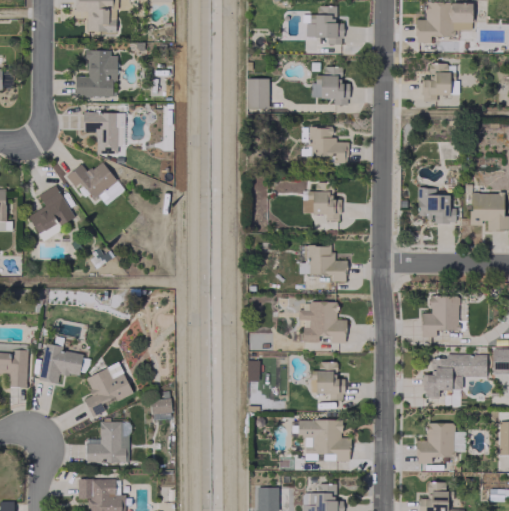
[(109,32),(110,8),(119,8),(118,0),(75,0),(76,11),(88,12),(87,31),(109,32)]
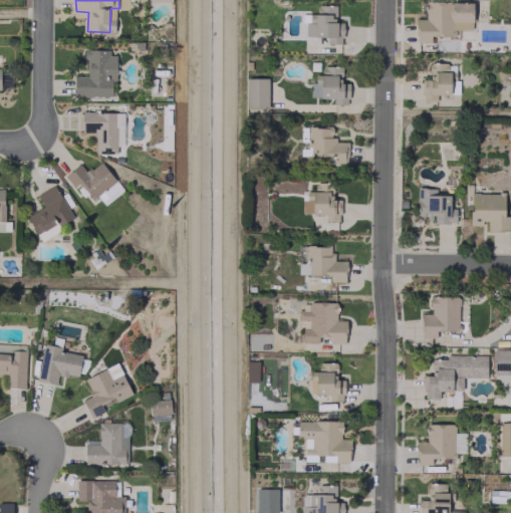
[(475,3),(428,2),(427,20),(419,20),(418,42),(433,43),(433,36),(457,37),(458,30),(474,31),(475,3)]
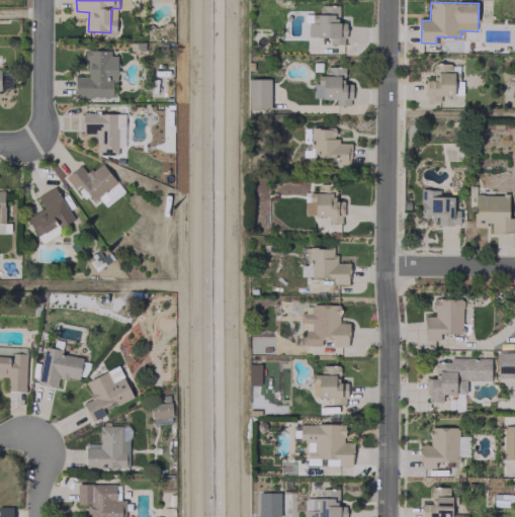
[(341,6),(322,6),(322,15),(312,14),(312,37),(332,38),(332,45),(347,46),(348,23),(341,23),(341,6)]
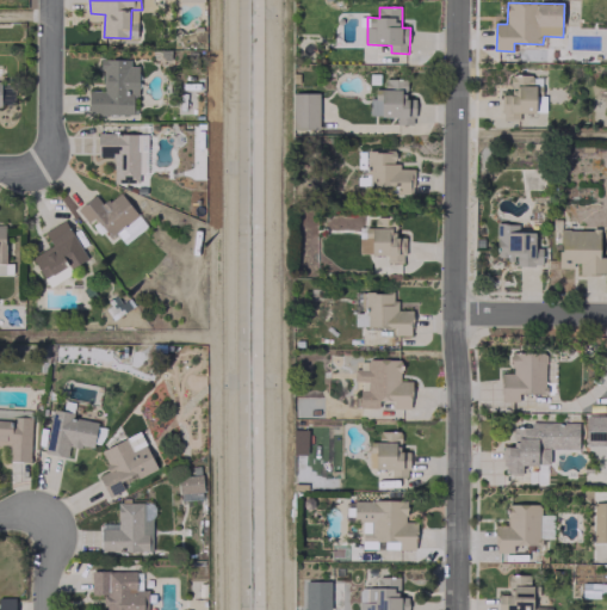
[(141,67),(132,67),(132,60),(105,60),(105,92),(92,91),(91,115),(135,116),(136,97),(140,97),(141,67)]
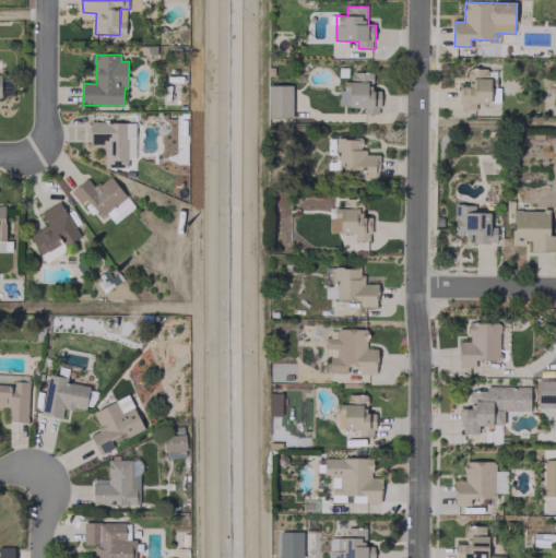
[(477,104),(492,104),(493,70),(470,69),(470,87),(462,87),(462,110),(477,110),(477,104)]
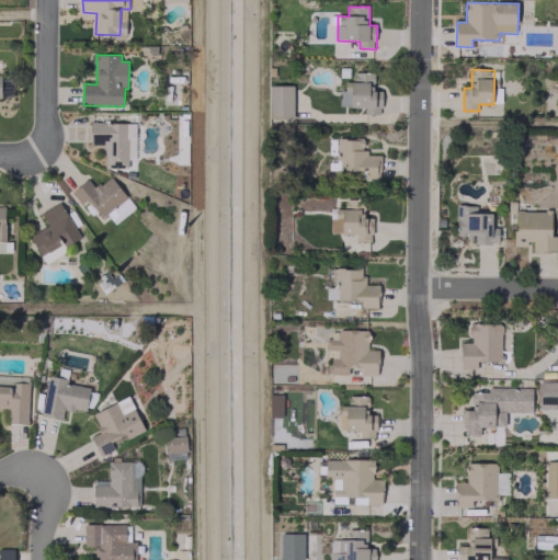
[(383,115),(383,92),(375,91),(376,73),(354,72),(353,107),(367,109),(367,115),(383,115)]
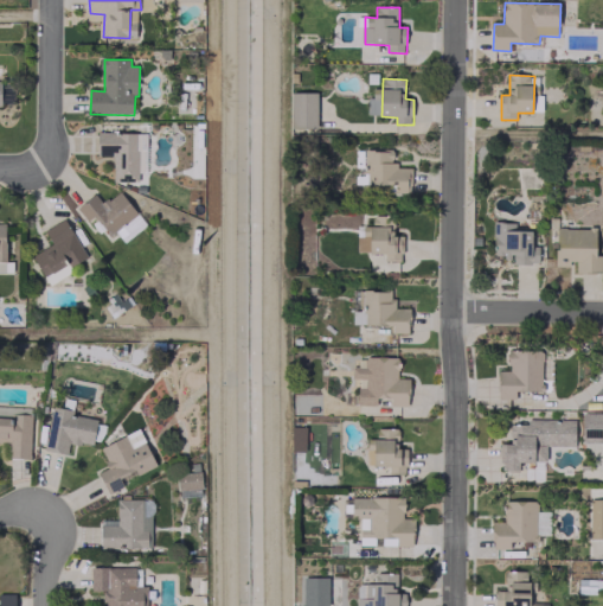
[(319,94),(294,93),(294,129),(319,129),(319,94)]
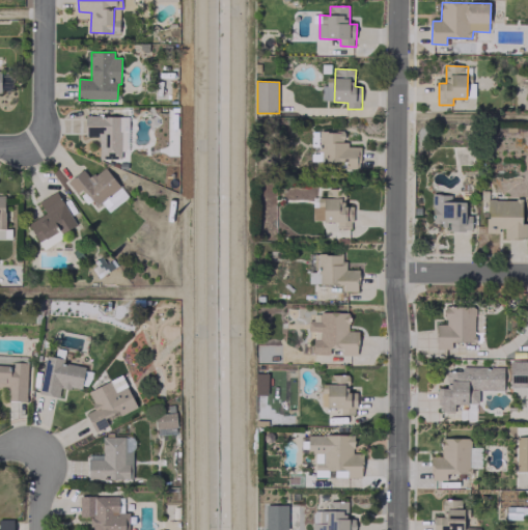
[(87,136),(102,137),(101,160),(122,160),(122,151),(130,151),(130,117),(87,116),(87,136)]
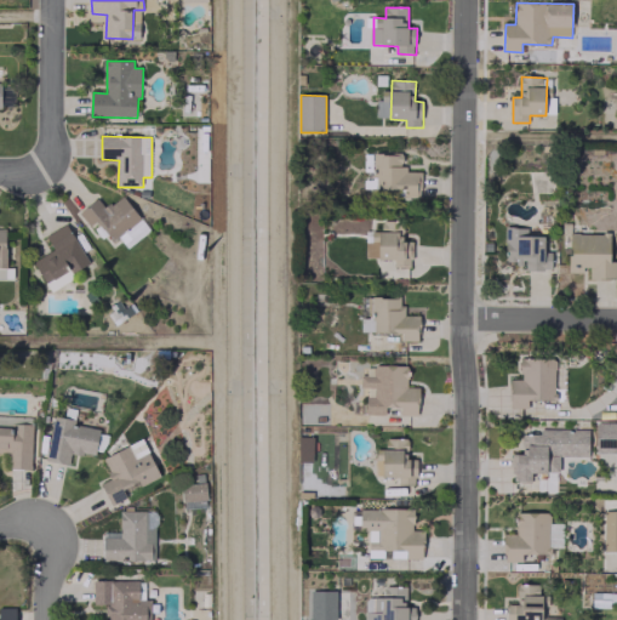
[(375,191),(392,191),(392,198),(421,199),(422,171),(403,170),(404,155),(377,154),(375,191)]
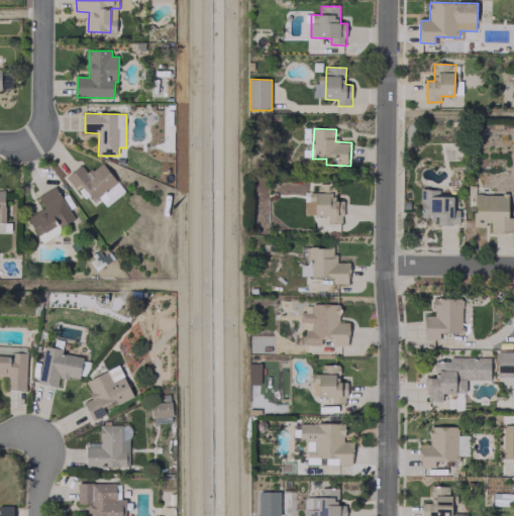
[(83,166),(67,177),(76,189),(83,184),(96,202),(101,198),(107,207),(126,193),(103,163),(89,174),(83,166)]
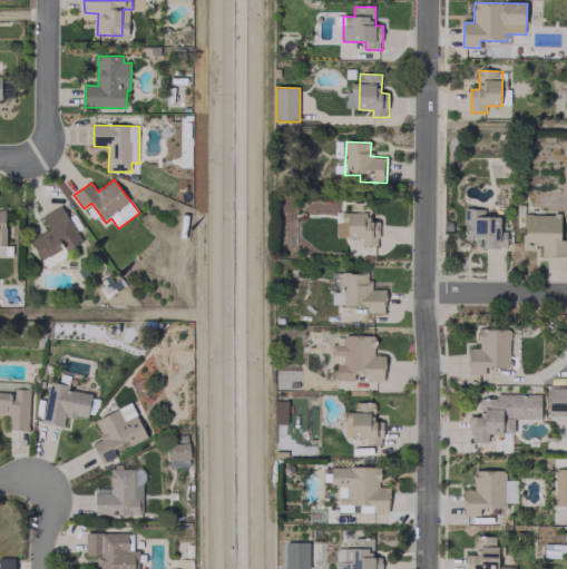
[(379,245),(380,222),(371,222),(372,203),(353,203),(352,213),(343,213),(342,223),(338,223),(338,237),(363,238),(363,245),(379,245)]
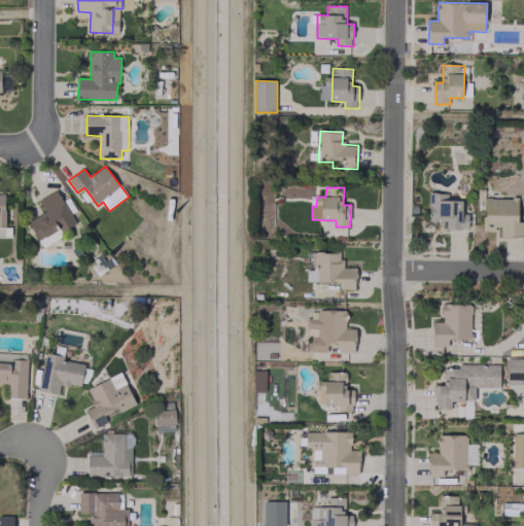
[(47,212),(30,221),(41,242),(76,223),(59,190),(40,201),(47,212)]
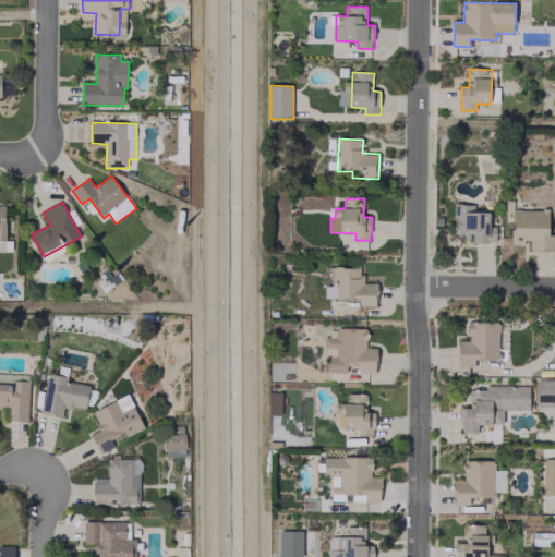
[(475,205),(457,205),(456,235),(474,237),(474,243),(497,244),(497,225),(491,225),(492,213),(475,213),(475,205)]
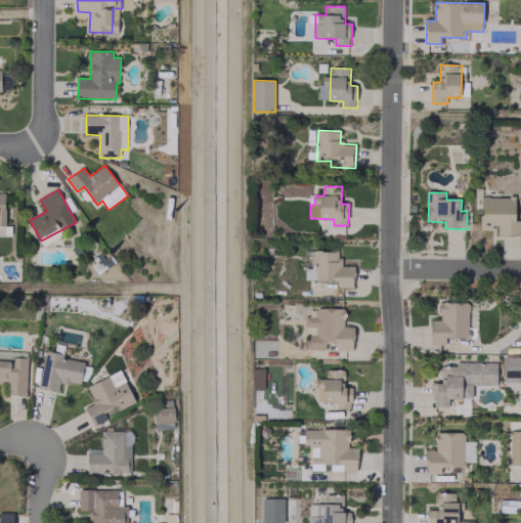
[(0,235),(12,236),(12,226),(7,226),(6,193),(0,193),(0,235)]
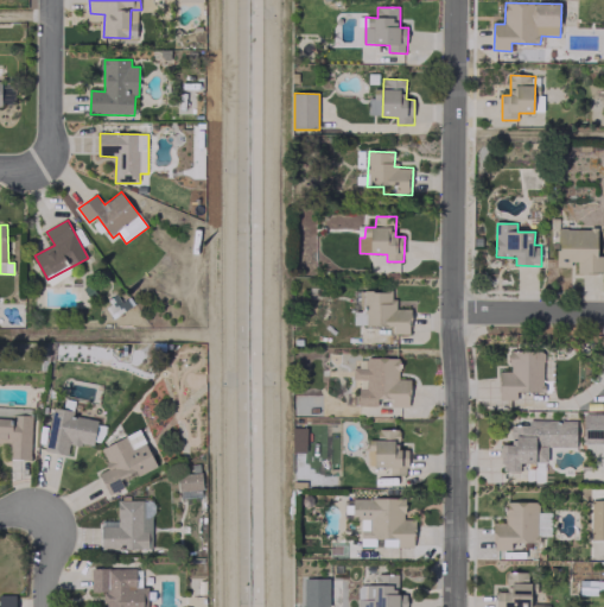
[(559,266),(578,266),(578,274),(603,273),(603,257),(599,257),(598,229),(559,229),(559,266)]
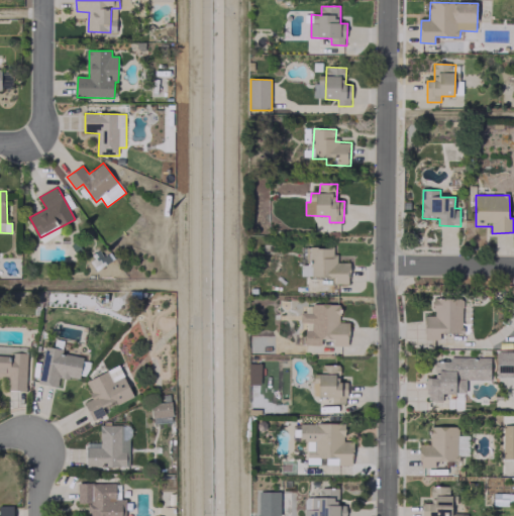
[(336,278),(336,284),(350,284),(350,263),(336,263),(336,248),(308,247),(307,265),(303,265),(302,277),(336,278)]
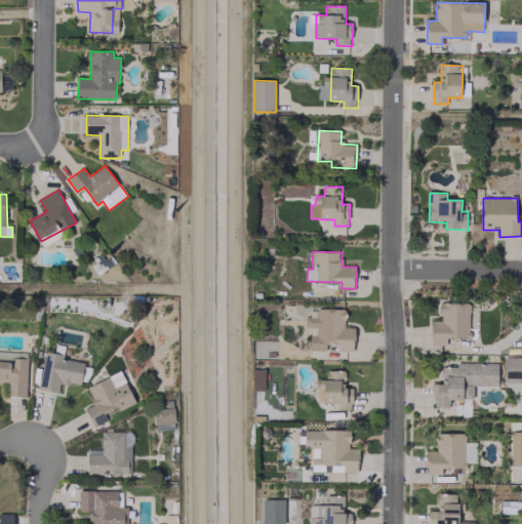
[(107,273),(111,260),(98,256),(94,269),(107,273)]
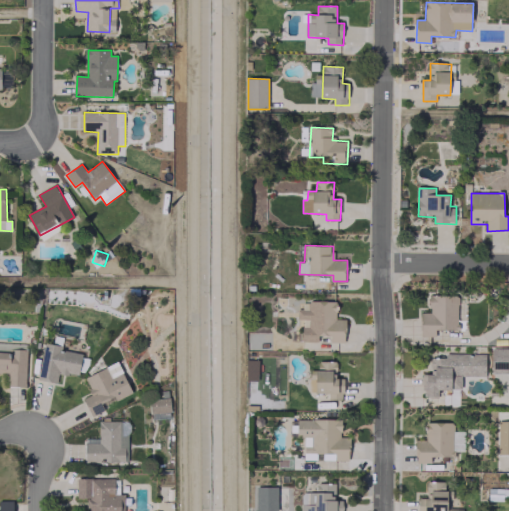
[(346,343),(347,320),(337,319),(338,301),(309,300),(309,310),(299,309),(298,320),(310,320),(309,327),(304,327),(303,342),(319,343),(320,336),(332,337),(331,342),(346,343)]
